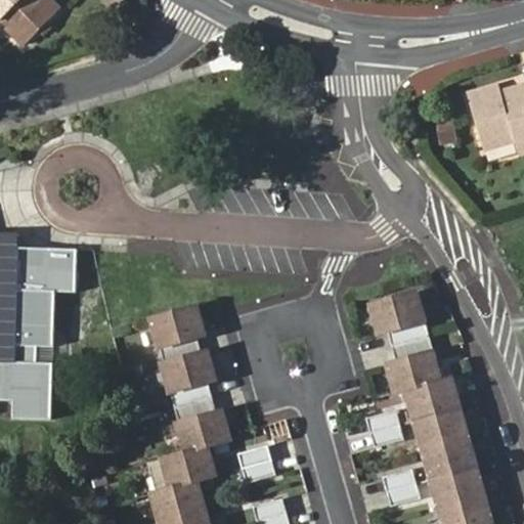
[(0,0),(0,23),(11,34),(44,0),(0,0)]
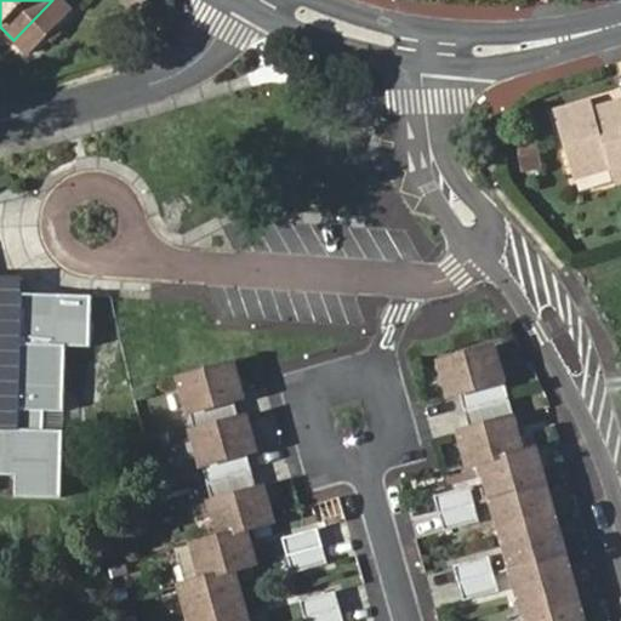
[(53,0),(52,0),(13,40),(29,56),(69,16),(53,0)]
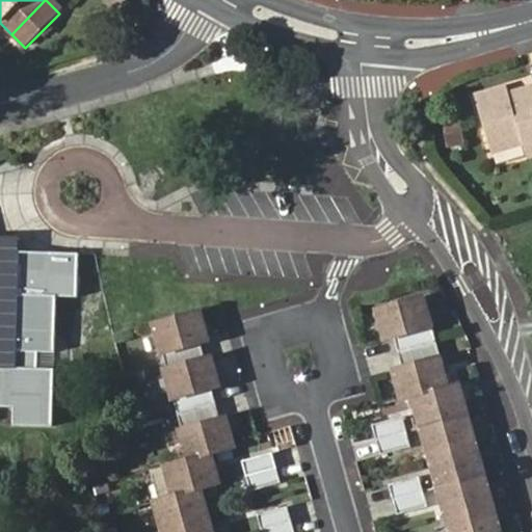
[(129,4),(127,0),(106,0),(107,1),(116,10),(129,4)]
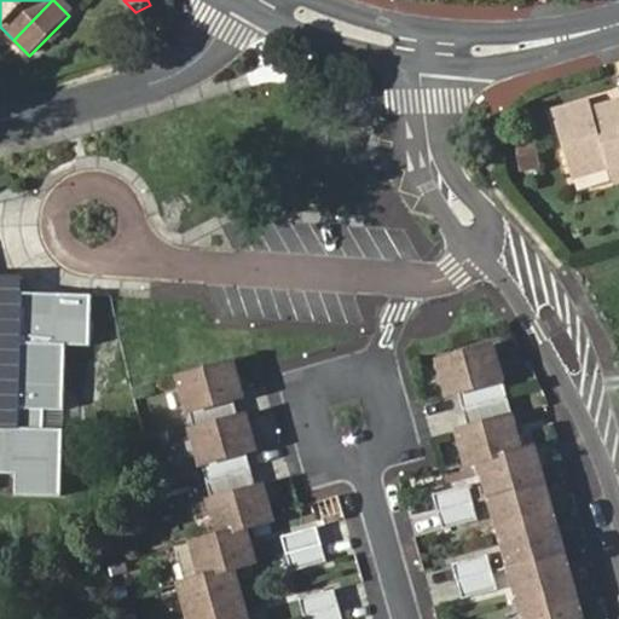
[(555,120),(572,175),(608,166),(612,175),(618,173),(618,110),(594,117),(590,109),(555,120)]
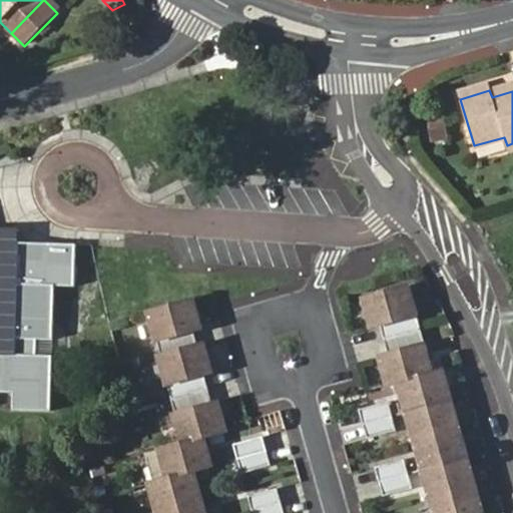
[(428,125),(432,142),(449,138),(445,121),(428,125)]
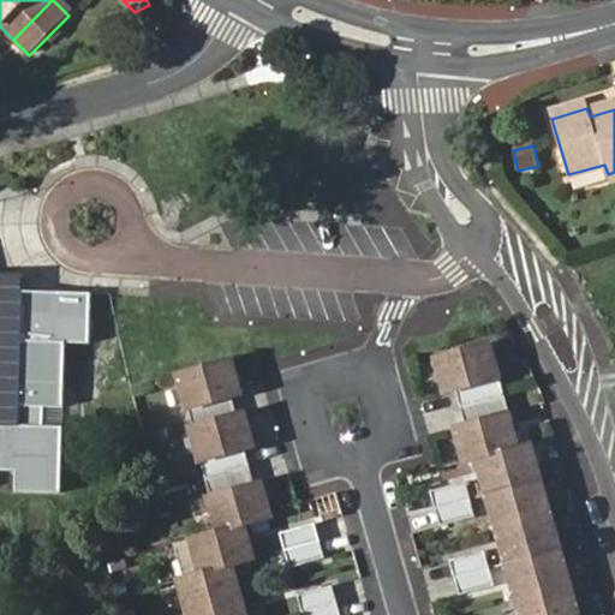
[(24,275),(0,274),(0,305),(19,304),(22,290),(24,275)]
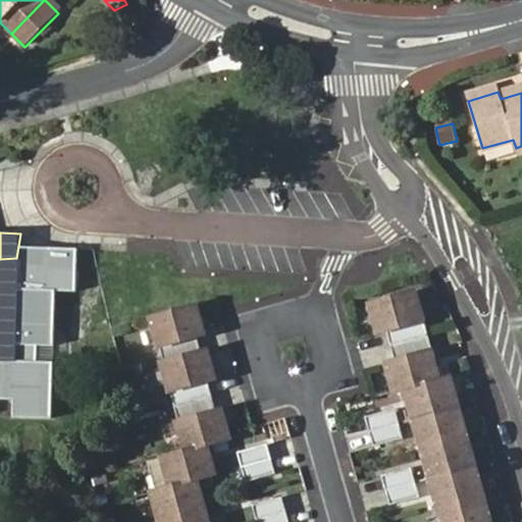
[(0,399),(13,400),(12,418),(52,420),(54,362),(37,361),(38,346),(54,346),(56,292),(75,291),(77,248),(18,246),(16,258),(0,259),(0,399)]
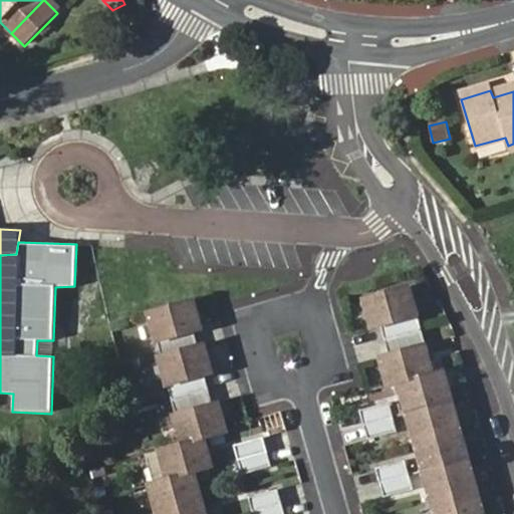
[(435,373),(411,286),(365,299),(373,328),(381,325),(391,354),(382,357),(391,386),(401,382),(438,513),(486,513),(446,370),(435,373)]
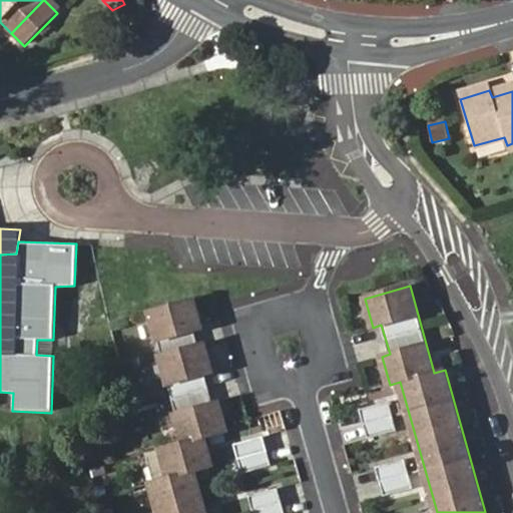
[(165,487),(160,488),(150,491),(153,502),(156,512),(200,512),(191,479),(209,475),(201,445),(223,439),(215,411),(215,410),(209,412),(204,394),(201,384),(209,381),(201,352),(195,354),(190,340),(198,337),(190,308),(145,321),(158,364),(156,365),(173,422),(171,423),(178,449),(179,451),(176,452),(157,458),(163,481),(165,487)]
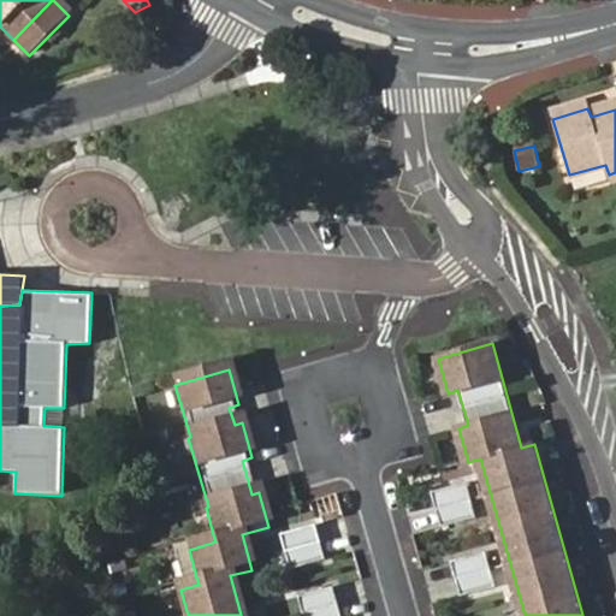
[(64,427),(64,408),(45,408),(43,426),(64,427)]
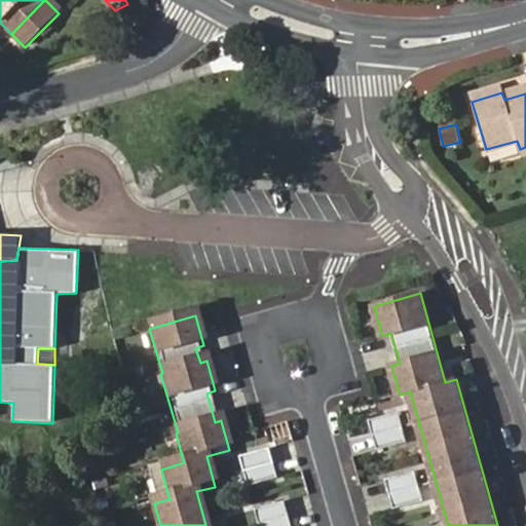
[(408,441),(400,411),(370,419),(379,449),(408,441)]
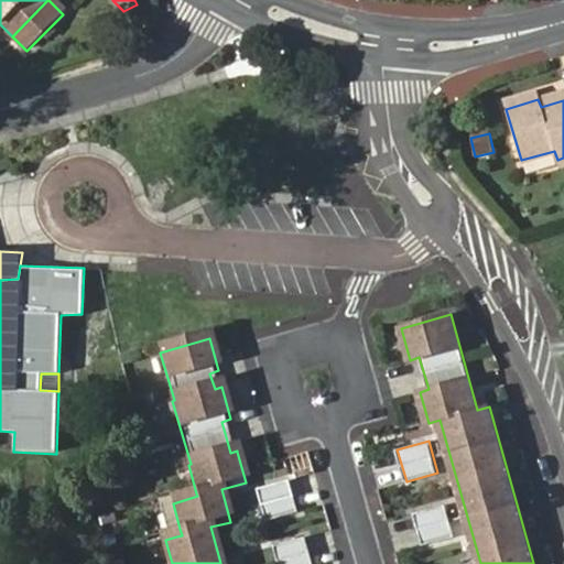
[(284,470),(310,463),(306,452),(281,458),(284,470)]
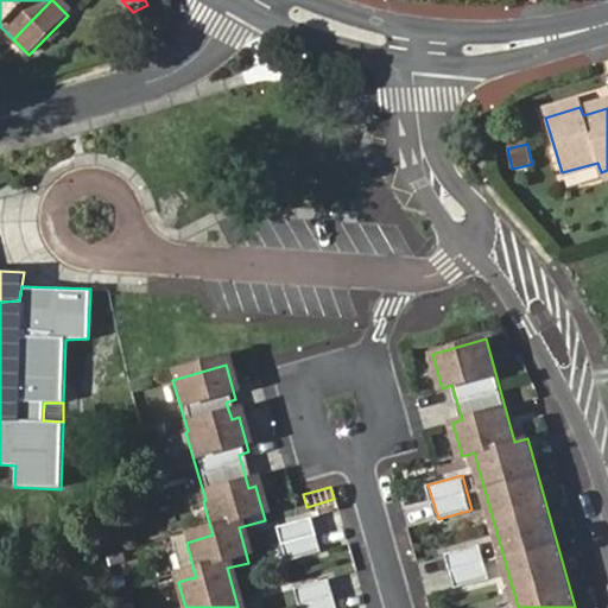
[(284,570),(301,565),(318,561),(314,544),(308,526),(274,536),(284,570)]
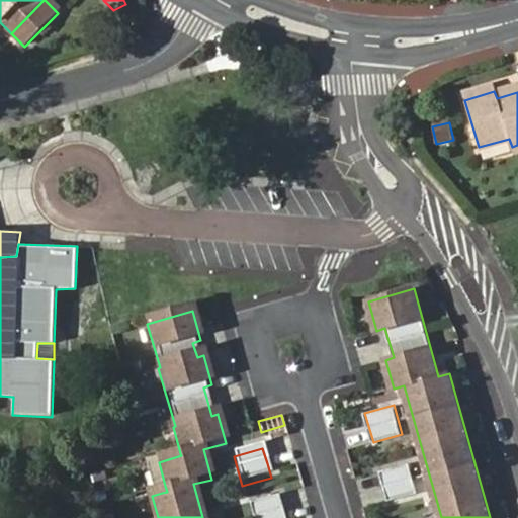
[(419,492),(411,463),(381,471),(390,501),(419,492)]
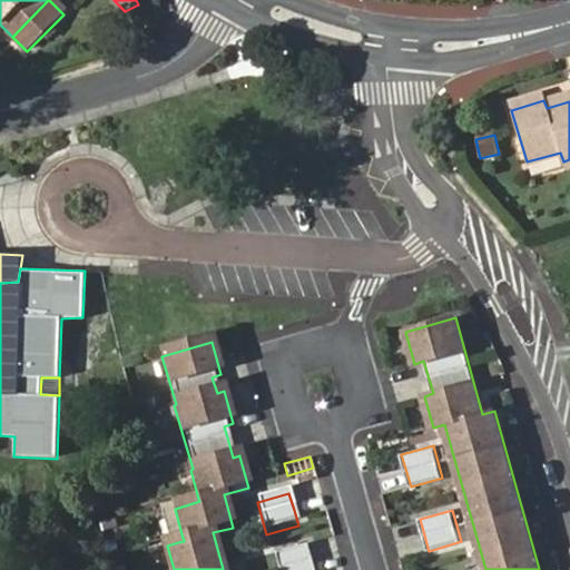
[(310,569),(305,551),(273,560),(275,569),(310,569)]
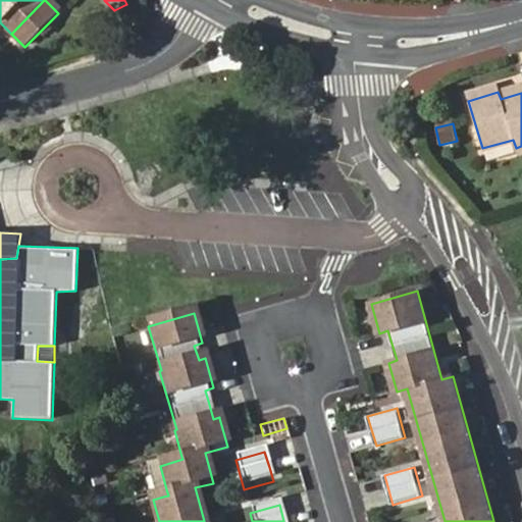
All buildings are outlined.
